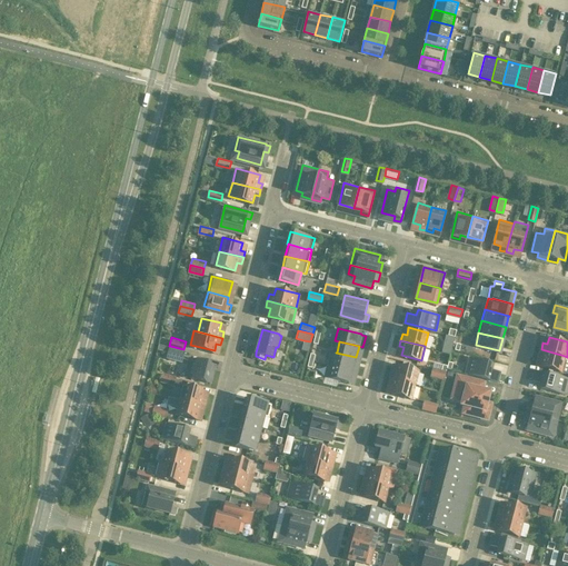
[(183,349),(170,346),(168,356),(182,359),(186,349),(183,349)]
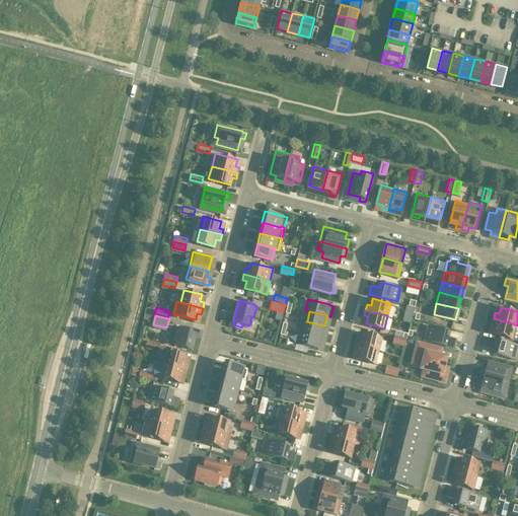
[(494,318),(492,324),(496,325),(494,333),(512,338),(517,339),(517,325),(515,324),(494,318)]
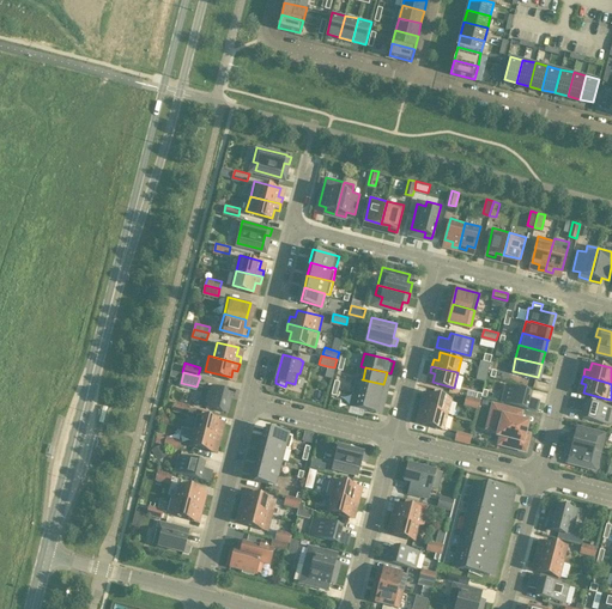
[(355,390),(380,397),(383,384),(362,379),(363,379),(358,378),(355,390)]
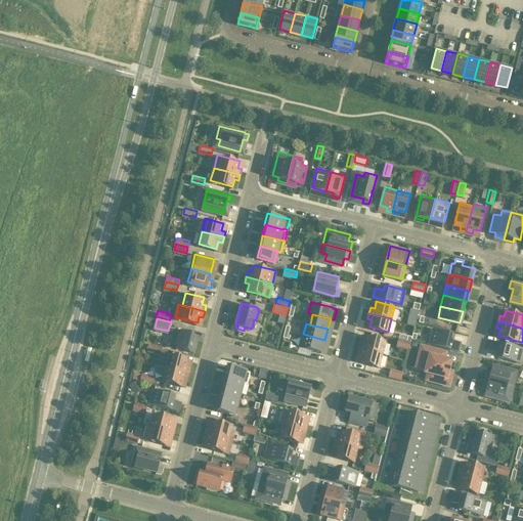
[(175,329),(173,337),(177,338),(175,345),(191,350),(194,350),(197,340),(194,340),(195,334),(175,329)]
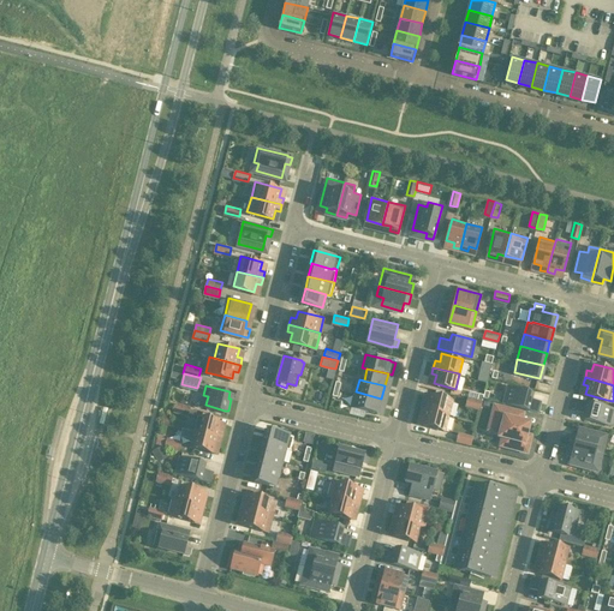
[(508,385),(505,401),(538,409),(541,400),(531,397),(532,391),(508,385)]
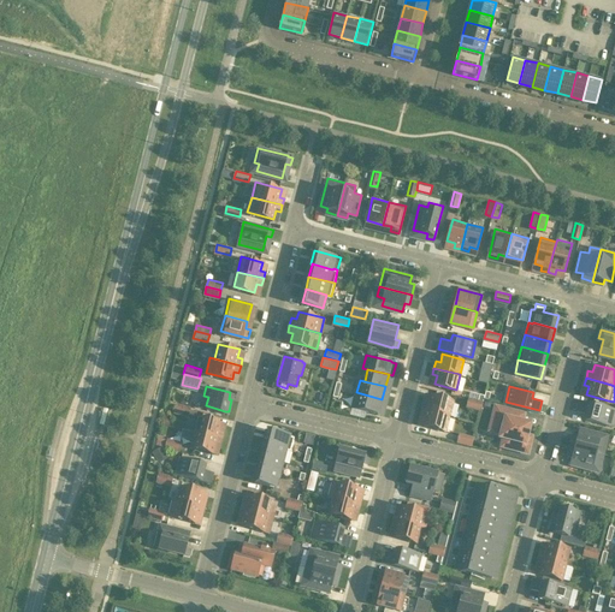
[(356,392),(353,405),(367,409),(378,413),(383,414),(386,400),(382,399),(356,392)]
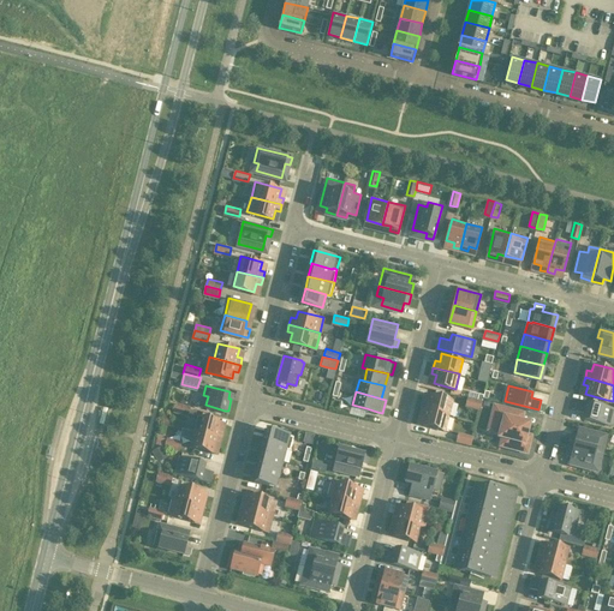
[(424,400),(423,407),(448,414),(452,399),(445,396),(436,394),(431,393),(429,401),(424,400)]
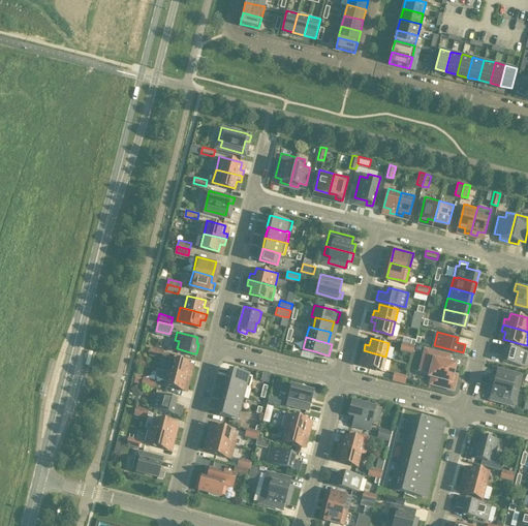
[(414,344),(411,343),(403,341),(401,347),(413,350),(414,344)]
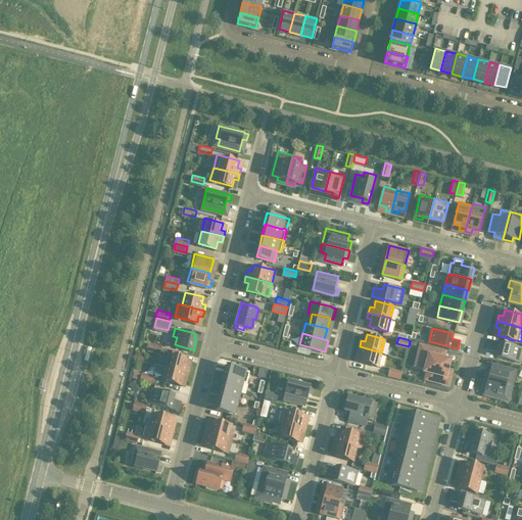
[(521,346),(492,339),(490,347),(499,349),(496,355),(520,361),(521,356),(521,346)]
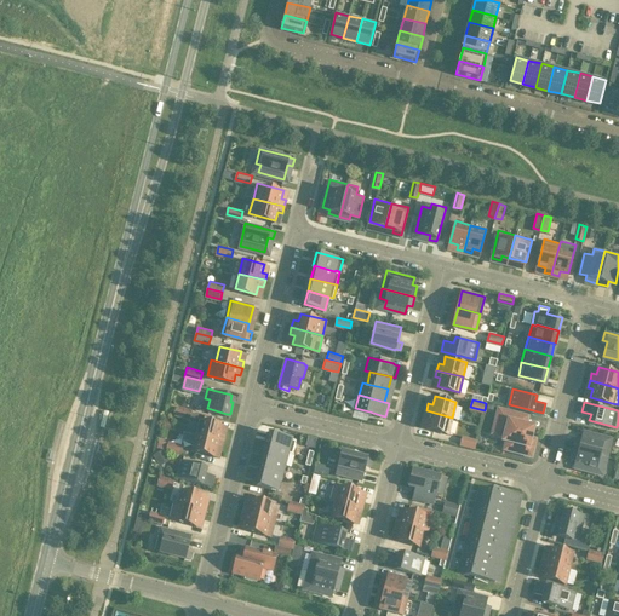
[(176,413),(190,416),(193,409),(178,406),(176,413)]
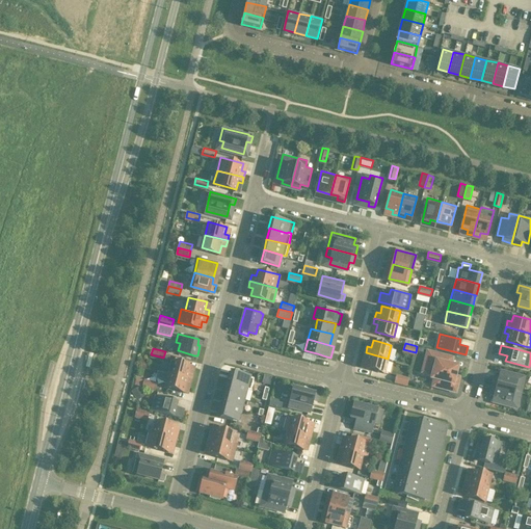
[(428,349),(424,367),(434,369),(432,376),(435,377),(433,384),(456,390),(459,379),(455,378),(458,365),(451,363),(453,355),(428,349)]
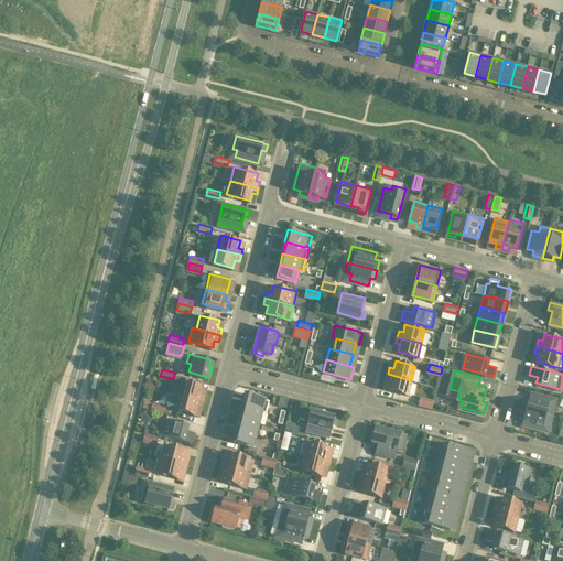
[(411,380),(388,374),(386,380),(390,381),(388,389),(408,394),(411,380)]
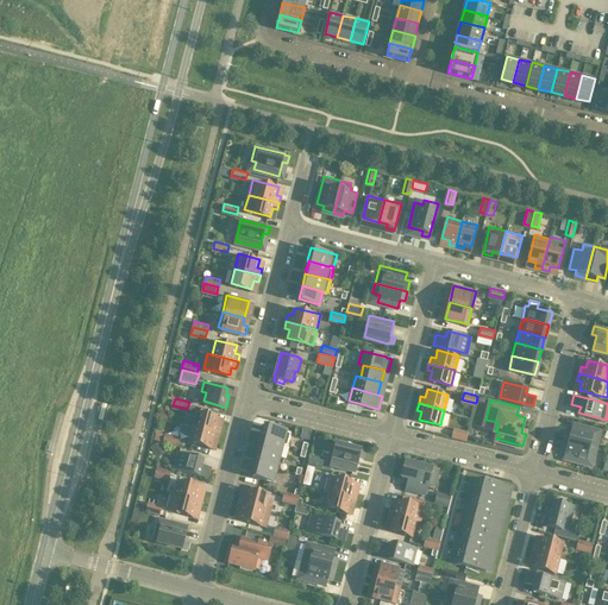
[(198,410),(194,426),(219,433),(221,426),(217,424),(219,416),(198,410)]
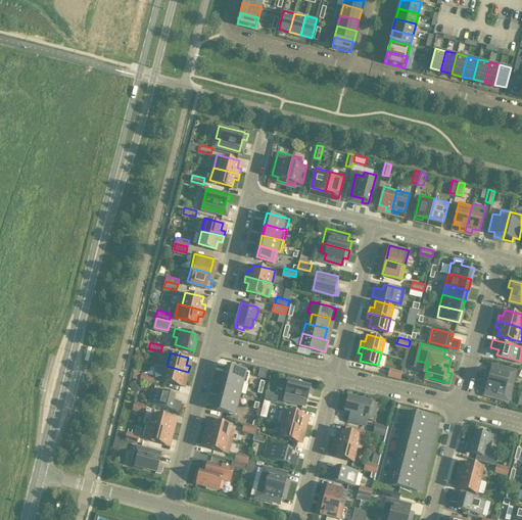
[(156,363),(154,371),(162,373),(162,372),(164,373),(164,374),(162,379),(181,383),(183,377),(187,378),(188,372),(167,366),(156,363)]
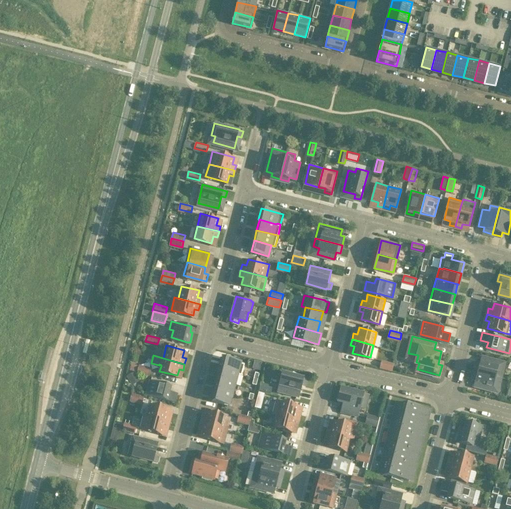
[(475,369),(501,376),(505,361),(482,355),(481,361),(477,360),(475,369)]
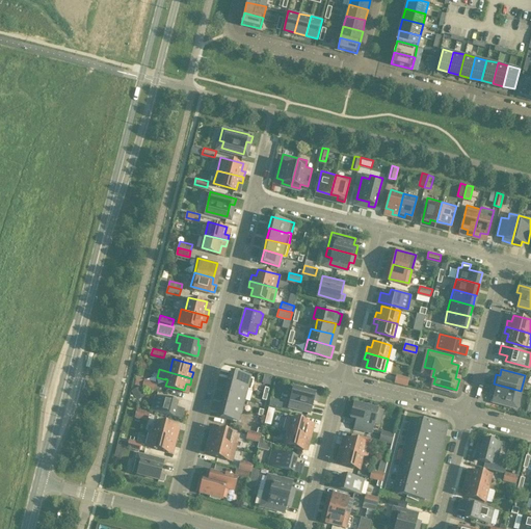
[(231,370),(228,382),(230,382),(230,381),(247,387),(251,388),(255,376),(231,370)]
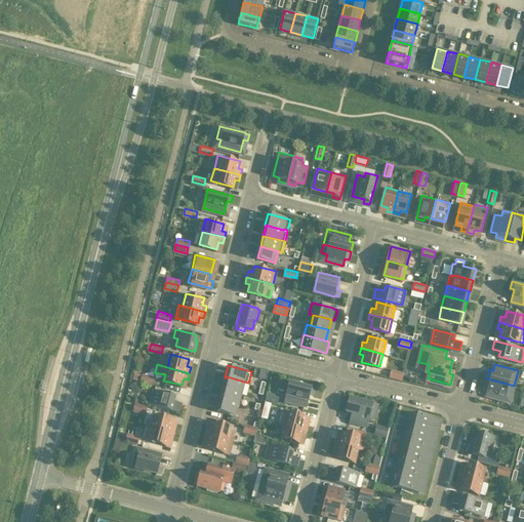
[(392,369),(390,375),(402,378),(404,372),(392,369)]
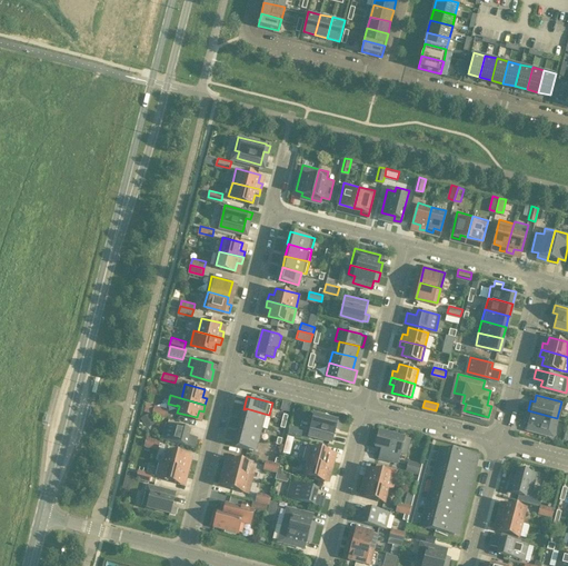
[(147,403),(145,409),(153,411),(167,415),(168,408),(155,405),(147,403)]
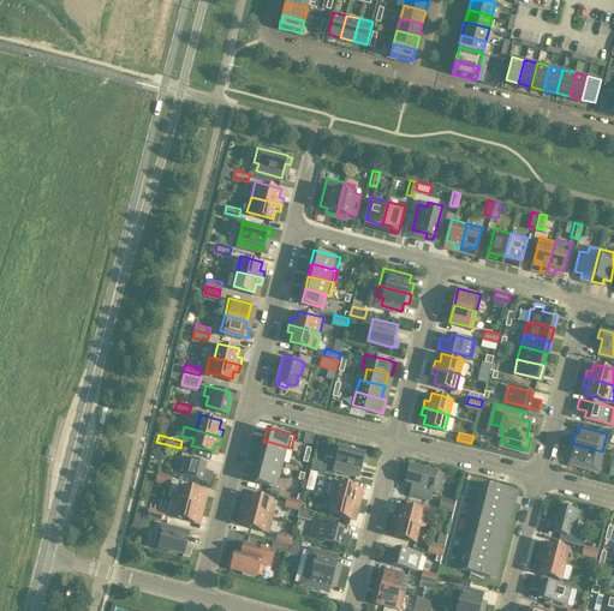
[(282,459),(286,447),(266,441),(266,442),(262,454),(282,459)]
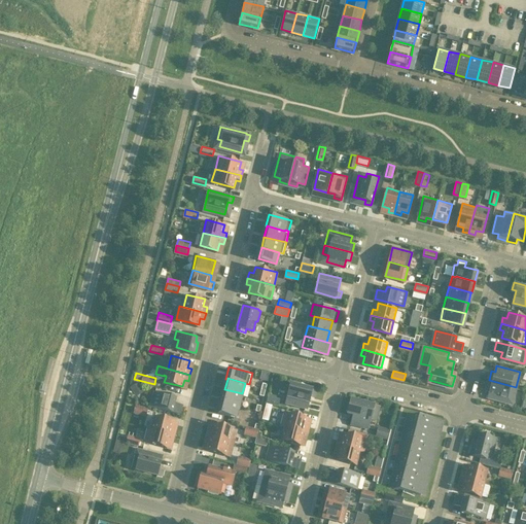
[(516,387),(489,380),(486,388),(490,389),(489,396),(513,403),(516,387)]
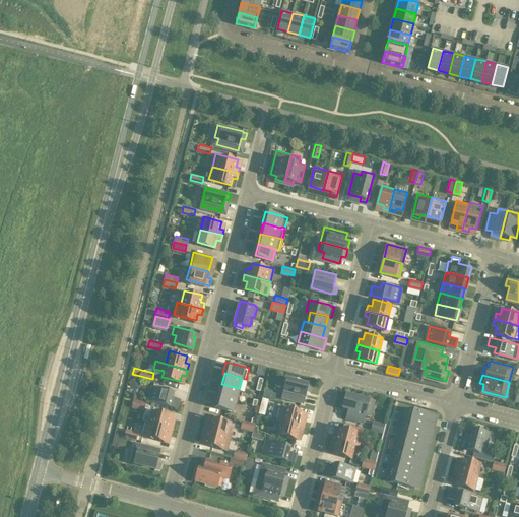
[(137,377),(130,381),(134,390),(142,386),(137,377)]
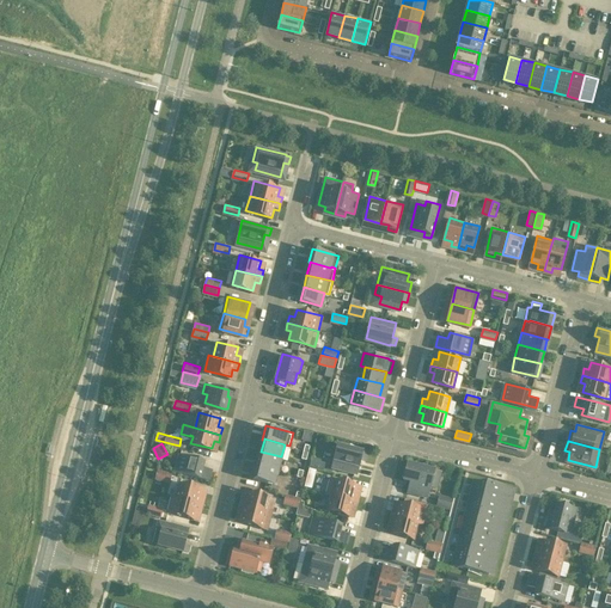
[(338,443),(333,465),(358,472),(361,458),(366,459),(367,452),(364,450),(364,449),(338,443)]
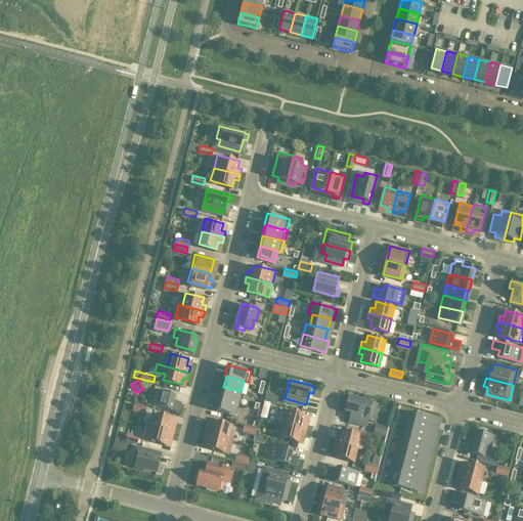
[(241,391),(223,387),(220,397),(238,402),(241,391)]
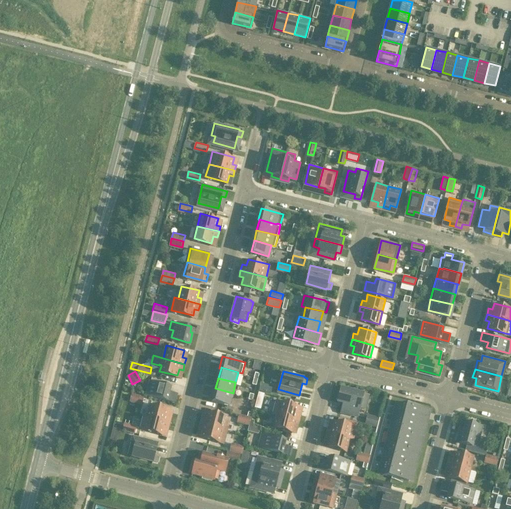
[(150,379),(147,393),(175,400),(177,392),(169,390),(171,384),(150,379)]
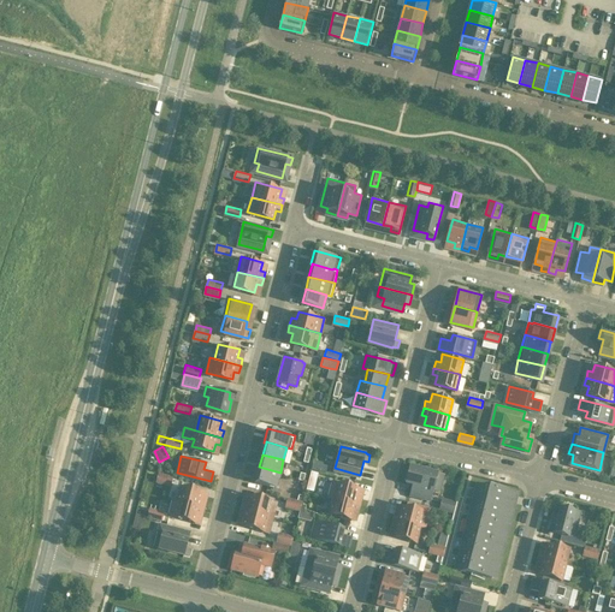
[(414,482),(411,493),(431,499),(438,471),(411,464),(409,469),(407,469),(406,476),(407,477),(407,481),(414,482)]
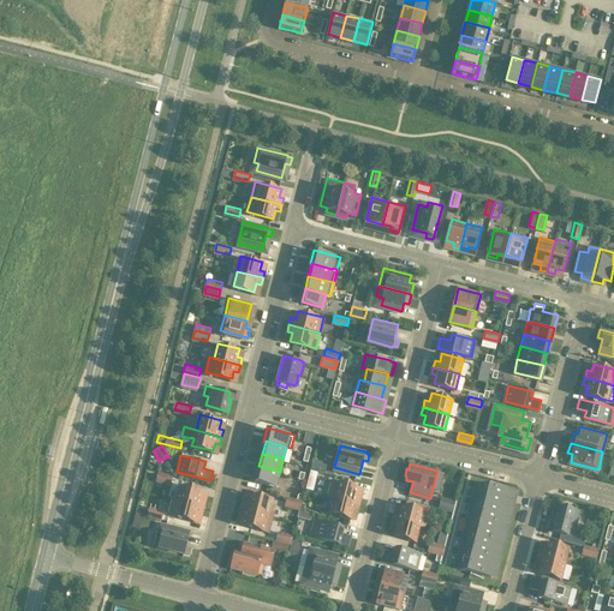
[(280,472),(258,466),(255,479),(276,485),(280,472)]
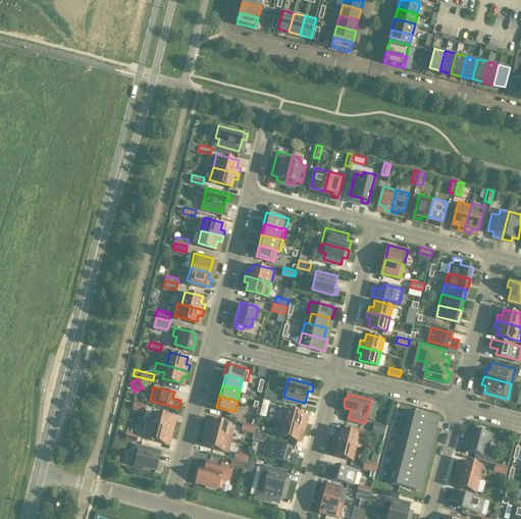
[(135,401),(133,407),(146,410),(147,404),(135,401)]
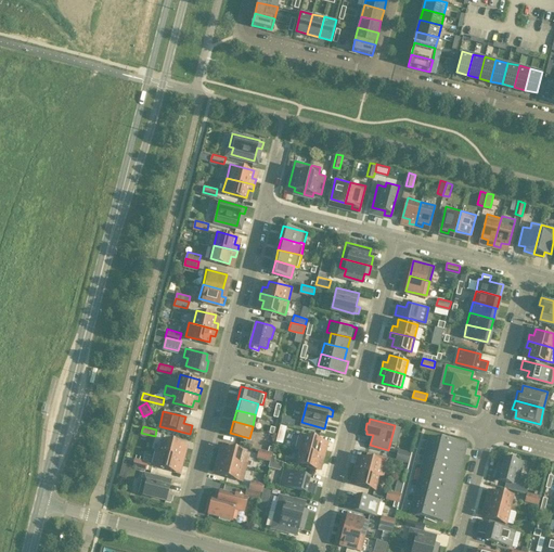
[(296,447),(300,448),(324,453),(326,447),(322,446),(323,439),(300,433),(296,447)]
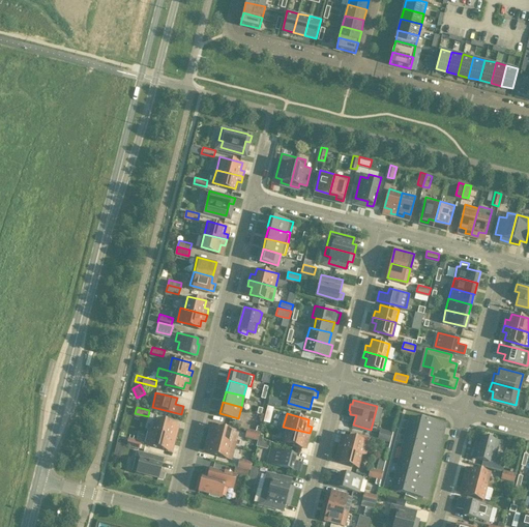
[(411,415),(410,417),(406,436),(392,488),(423,496),(440,431),(434,429),(436,421),(411,415)]
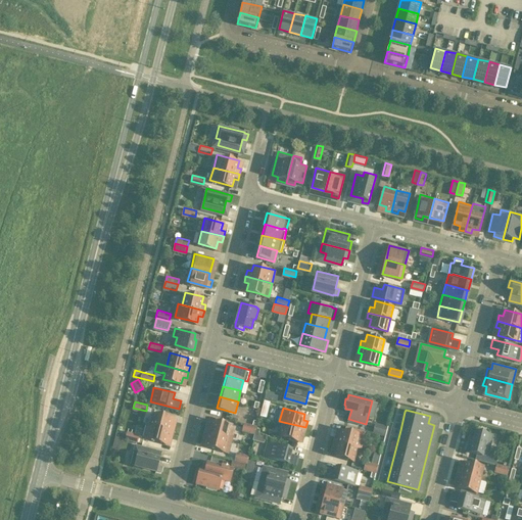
[(151,424),(151,425),(173,430),(175,424),(171,423),(173,417),(154,412),(151,424)]
